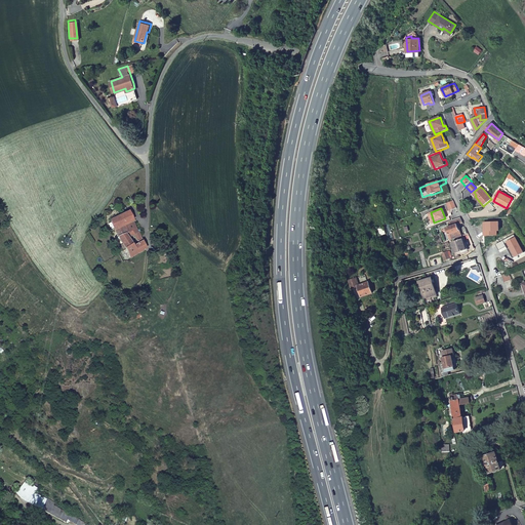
[(111,220),(114,226),(124,249),(121,250),(124,255),(127,254),(127,256),(146,247),(128,210),(110,218),(111,220)]
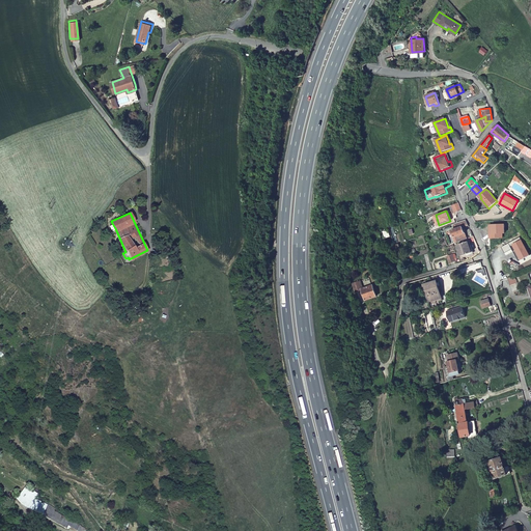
[(460,222),(453,224),(455,229),(463,227),(469,225),(466,220),(460,222)]
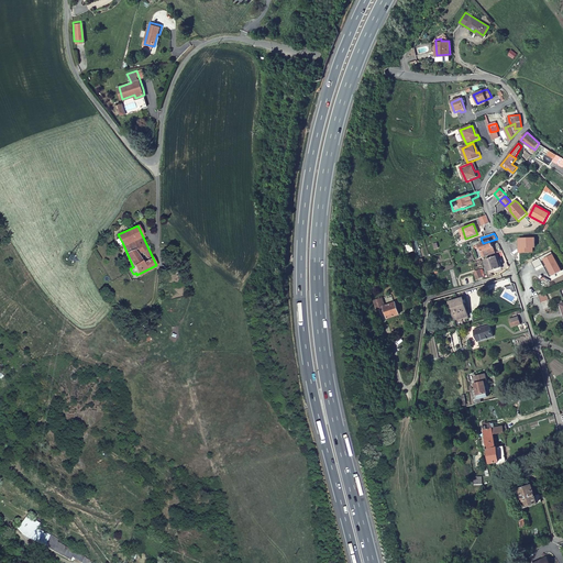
[(536,238),(519,239),(519,245),(522,245),(522,253),(533,252),(533,247),(536,247),(536,238)]
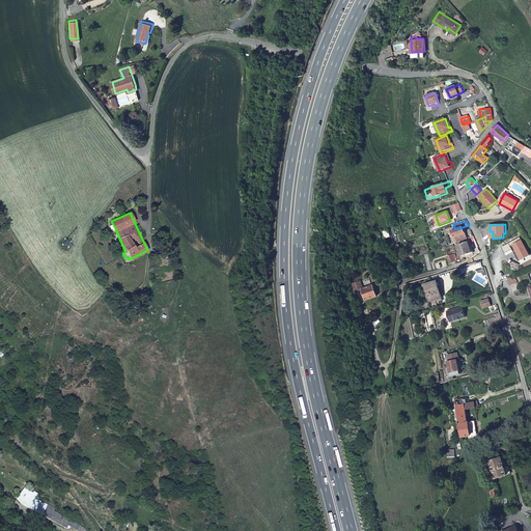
[(455,243),(467,239),(463,227),(455,229),(451,231),(455,243)]
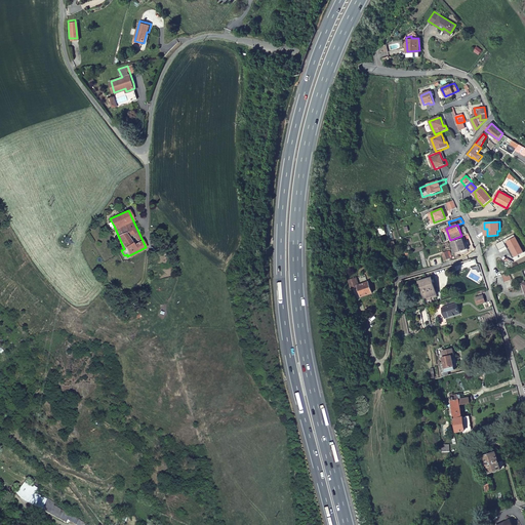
[(512,236),(496,244),(499,250),(507,246),(508,246),(509,248),(512,247),(517,256),(524,252),(516,237),(513,239),(512,236)]
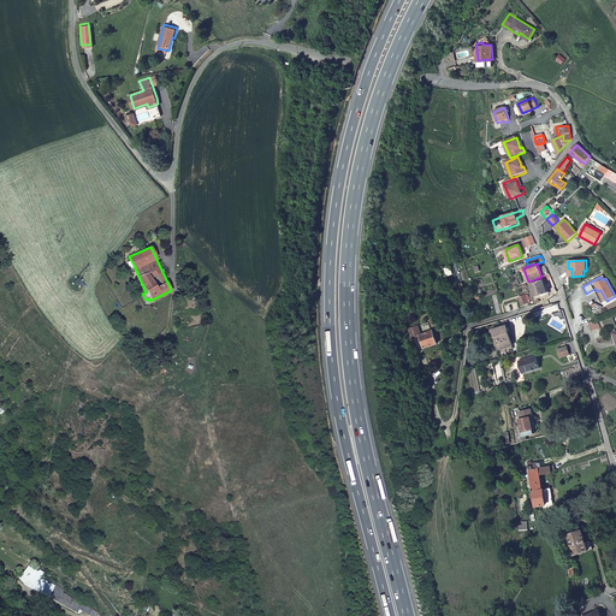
[(544,280),(543,280),(531,285),(535,297),(548,292),(544,282),(544,280)]
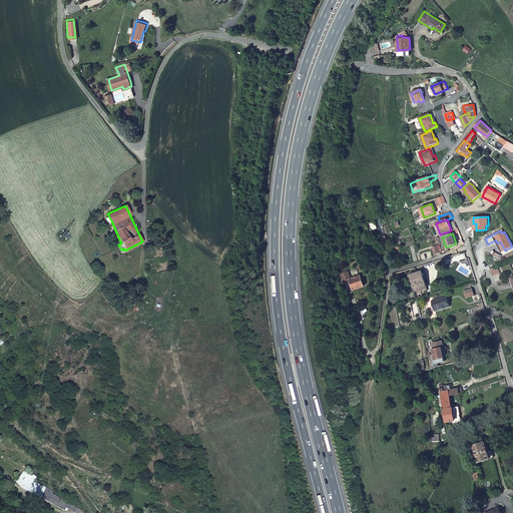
[(497,242),(496,240),(495,240),(502,252),(505,250),(500,241),(497,242)]
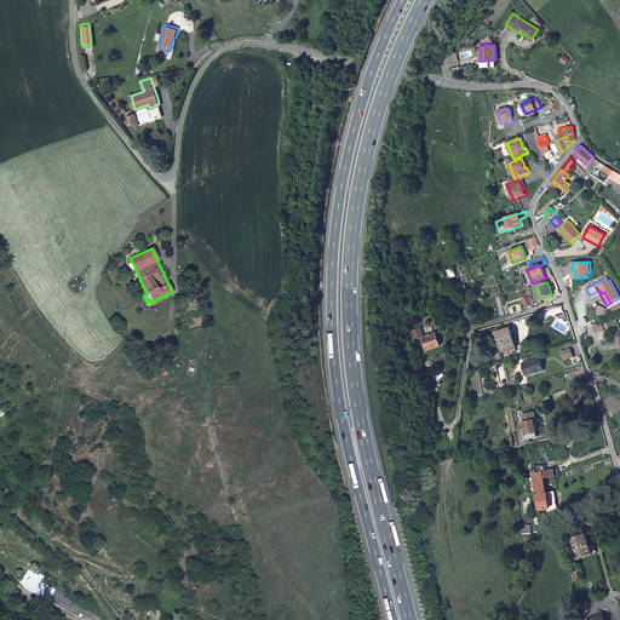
[(532,297),(529,297),(523,299),(526,306),(532,304),(532,302),(533,302),(532,297)]
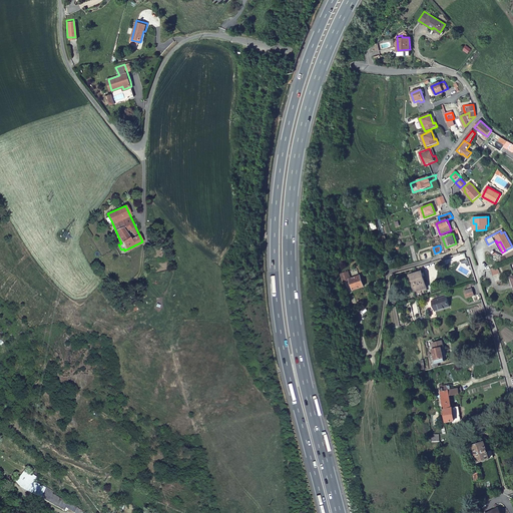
[(491,270),(494,276),(500,274),(498,267),(491,270)]
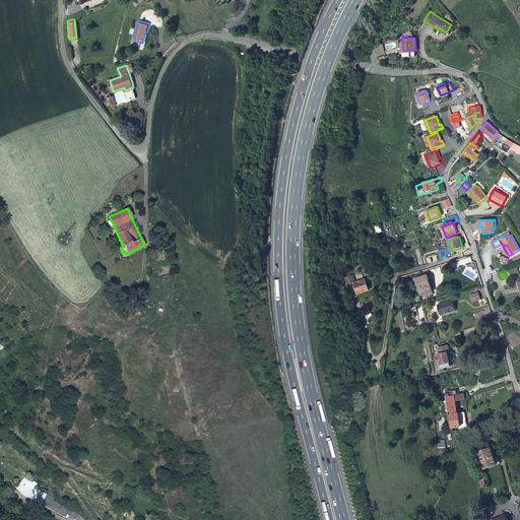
[(428,296),(432,294),(427,275),(414,279),(419,295),(428,293),(428,296)]
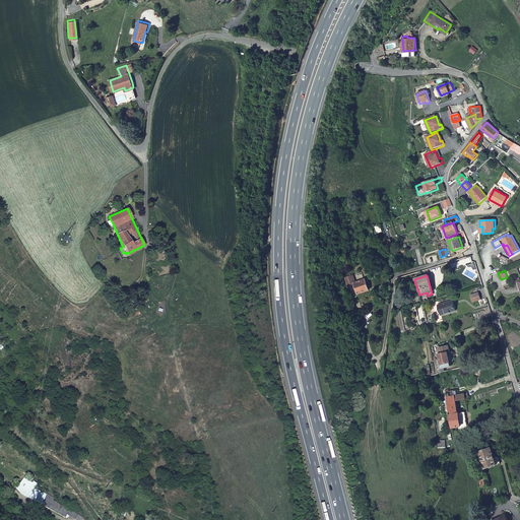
[(351,276),(345,278),(348,285),(354,283),(351,276)]
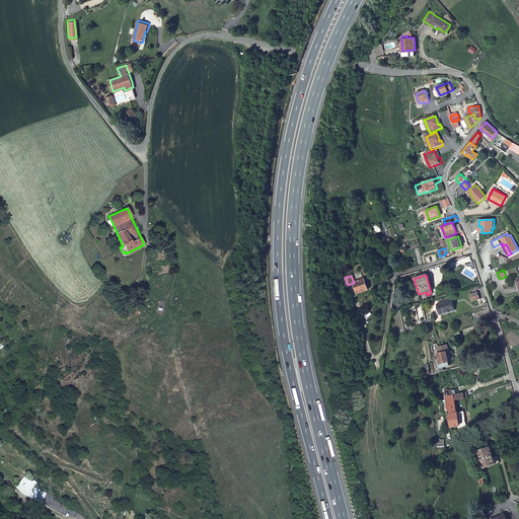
[(354,283),(358,293),(369,289),(365,278),(354,283)]
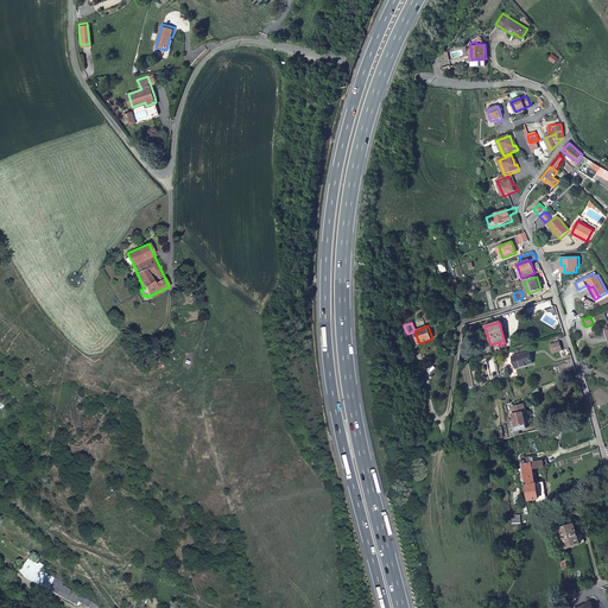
[(562,352),(559,342),(550,344),(552,354),(562,352)]
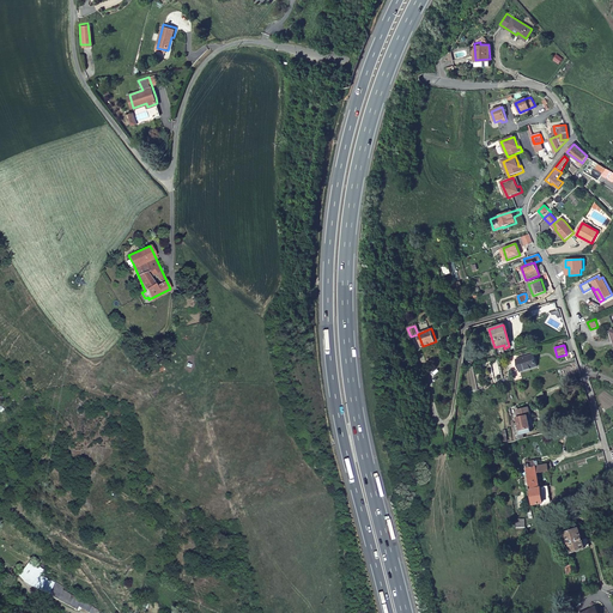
[(533,354),(515,359),(519,371),(536,366),(533,354)]
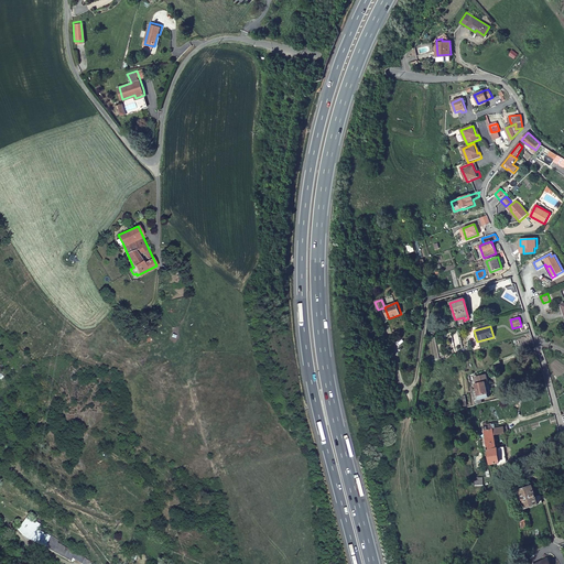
[(485,375),(479,376),(475,377),(476,382),(476,383),(475,384),(475,389),(472,389),(475,404),(481,402),(480,399),(488,397),(487,393),(491,393),(490,388),(494,387),(492,383),(490,384),(489,380),(486,380),(485,375)]
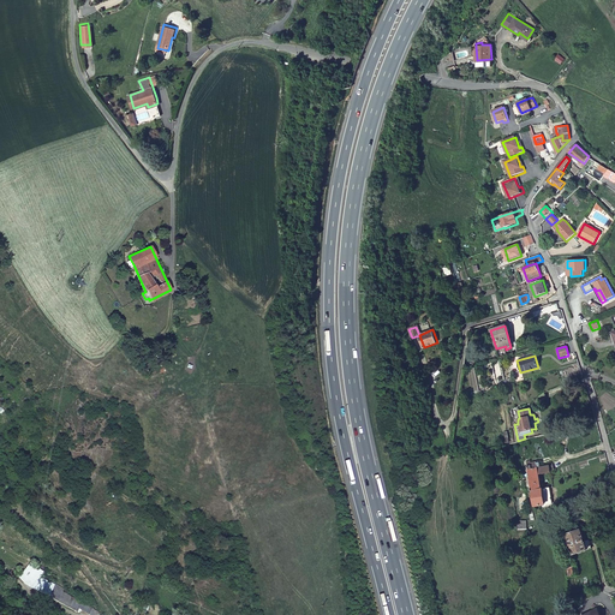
[(538,473),(553,470),(553,469),(551,464),(541,466),(541,461),(530,464),(530,460),(527,461),(533,490),(542,488),(538,473)]
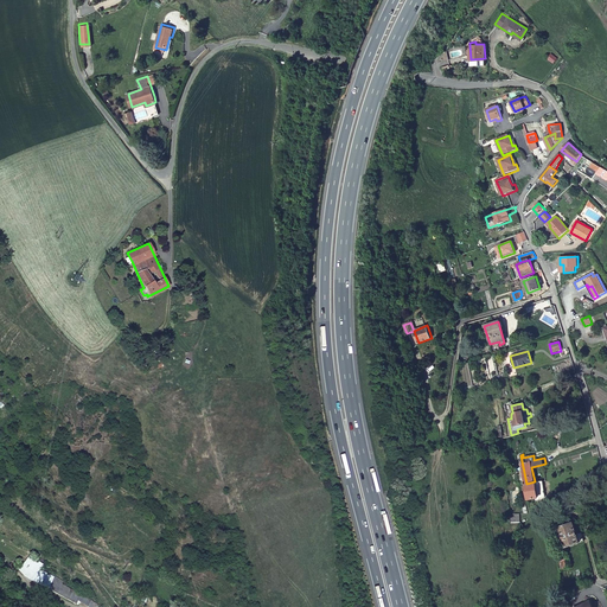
[(545,496),(542,480),(535,481),(526,484),(529,499),(545,496)]
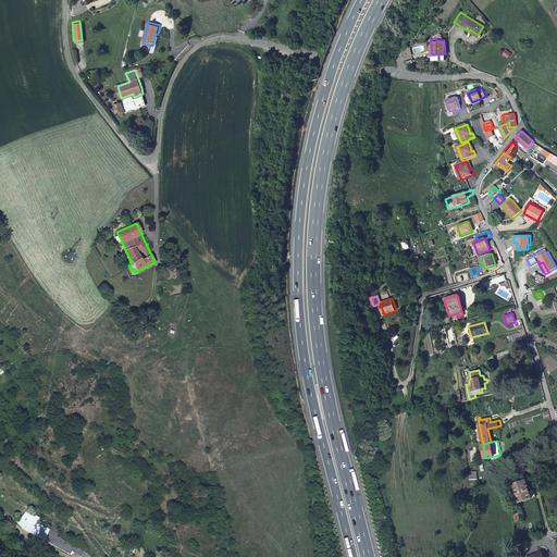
[(469,472),(469,480),(479,479),(478,470),(469,472)]
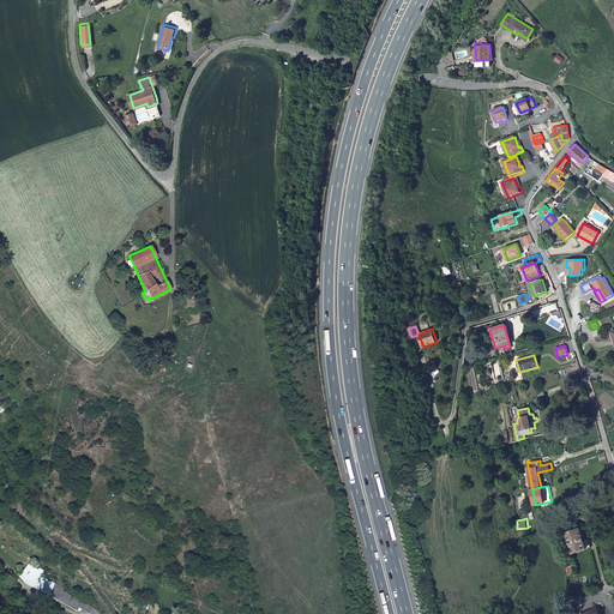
[(575,552),(593,546),(590,537),(585,539),(582,528),(567,534),(575,552)]
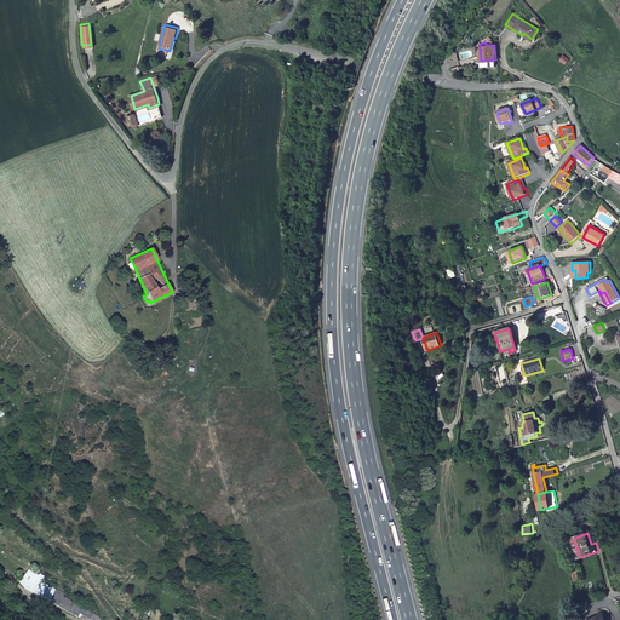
[(36,584),(32,592),(39,597),(38,600),(46,603),(47,601),(75,615),(78,610),(93,619),(95,619),(97,616),(80,607),(79,608),(59,598),(61,596),(36,584)]
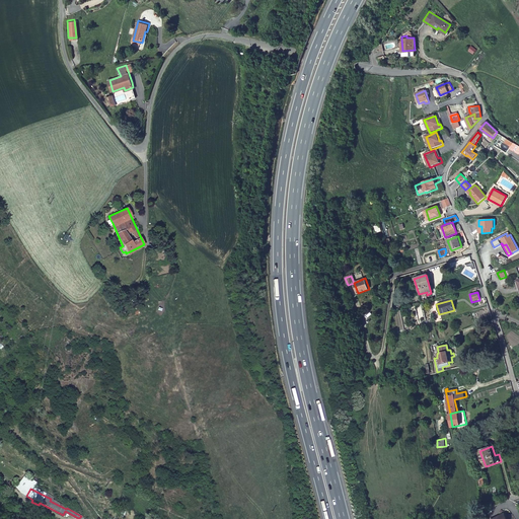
[(488,518),(507,518),(504,510),(488,517),(488,518)]
